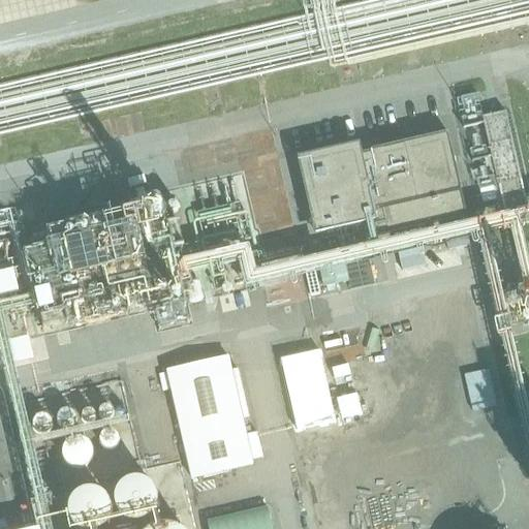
[(306,16),(337,8),(335,0),(309,0),(310,2),(303,4),(306,16)]
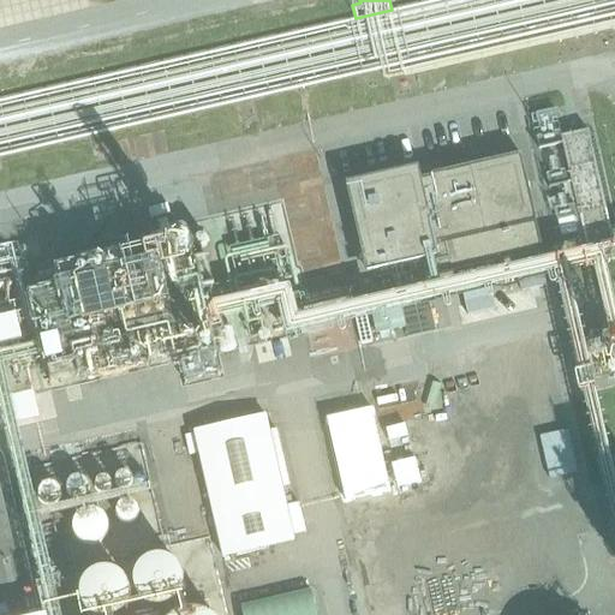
[(424,127),(430,155),(473,145),(465,117),(424,127)]
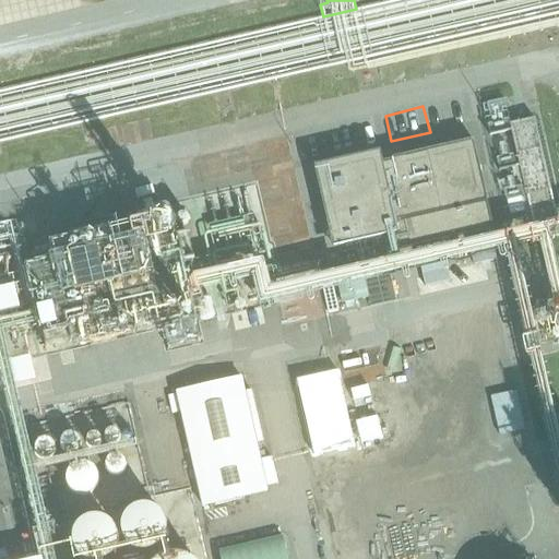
[(534,119),(510,125),(532,221),(556,215),(534,119)]
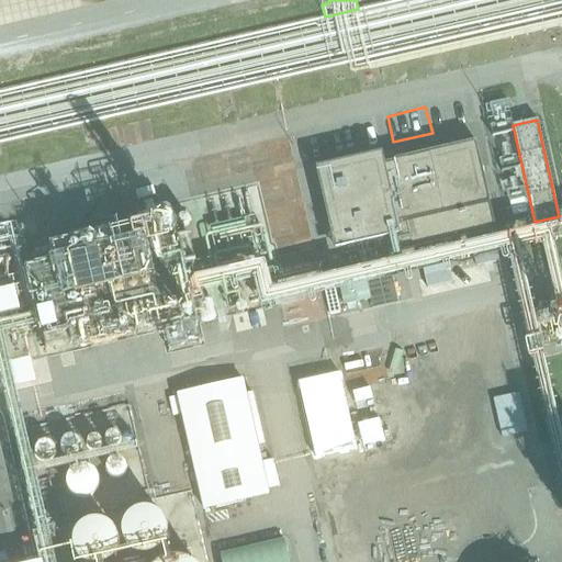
[(381,153),(316,168),(335,248),(389,237),(394,236),(400,234),(398,224),(490,203),(475,142),(384,163),(381,153)]
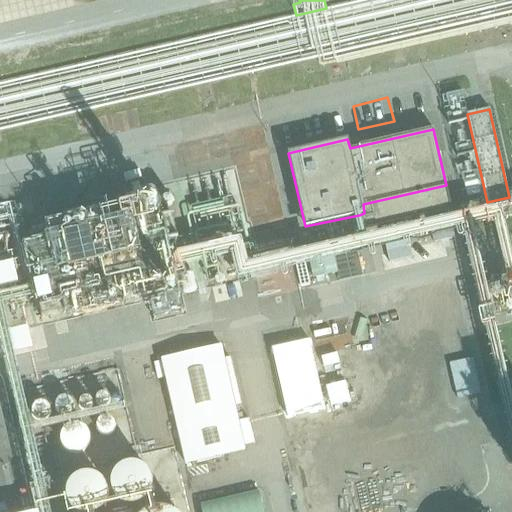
[(49,511),(31,431),(126,410),(124,406),(30,425),(14,354),(33,349),(23,304),(37,300),(39,307),(63,302),(66,318),(149,300),(154,319),(182,313),(173,273),(181,270),(179,263),(207,256),(208,256),(209,257),(211,264),(211,265),(212,266),(214,266),(215,266),(216,264),(214,257),(214,255),(215,255),(230,251),(244,248),(250,246),(242,212),(240,209),(238,208),(236,207),(234,206),(232,207),(229,198),(191,207),(192,213),(190,214),(189,214),(188,215),(187,217),(187,218),(195,248),(175,252),(176,255),(174,256),(174,257),(169,258),(165,241),(177,238),(172,215),(161,217),(157,194),(46,223),(49,234),(45,235),(46,241),(22,246),(19,236),(12,238),(10,231),(0,233),(0,357),(4,356),(39,511),(49,511)]
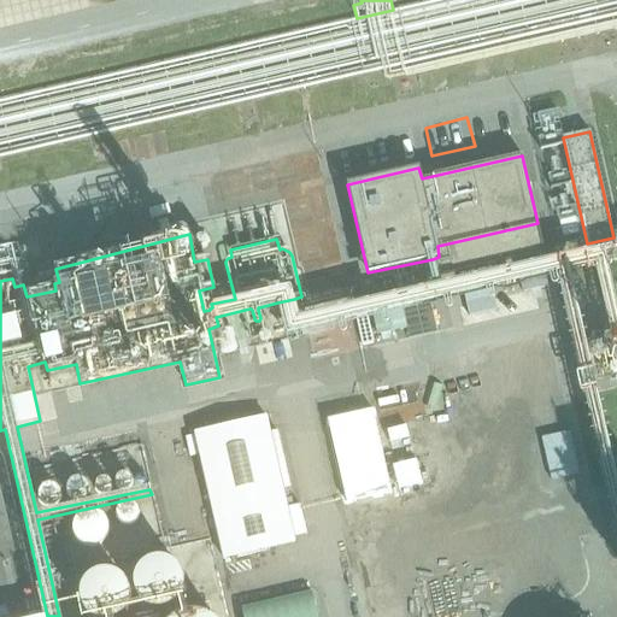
[(616,305),(609,265),(616,263),(616,244),(439,286),(433,259),(427,260),(433,287),(298,317),(294,299),(277,303),(285,333),(286,335),(287,335),(288,335),(335,324),(336,324),(338,325),(340,334),(341,335),(342,335),(345,335),(345,333),(345,331),(344,324),(344,322),(345,321),(377,315),(378,315),(380,316),(382,324),(385,325),(387,324),(388,323),(388,322),(386,315),(386,313),(387,312),(436,301),(438,304),(494,291),(500,292),(506,292),(516,289),(526,283),(557,276),(613,524),(610,526),(616,548),(616,491),(588,362),(604,358),(606,370),(610,369),(610,371),(612,372),(613,372),(616,371),(616,369),(616,305)]
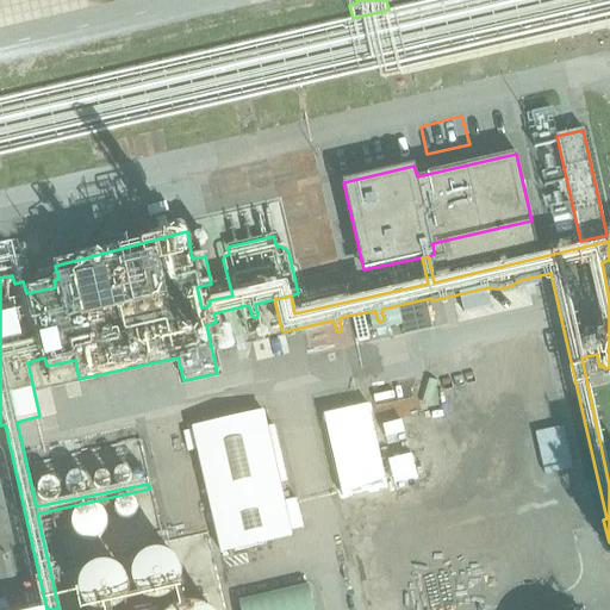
[(224,324),(210,330),(218,349),(231,343),(224,324)]
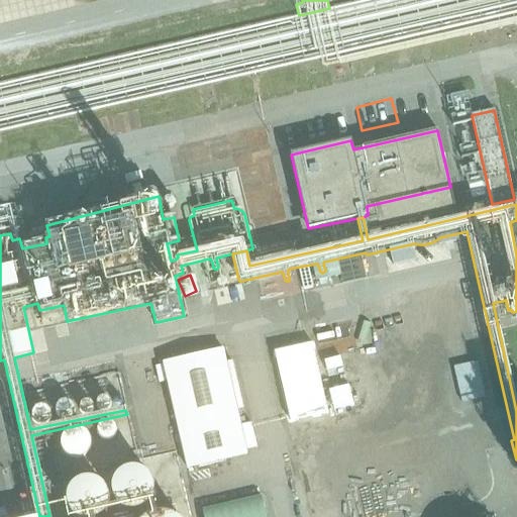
[(421,349),(409,303),(372,313),(383,358),(421,349)]
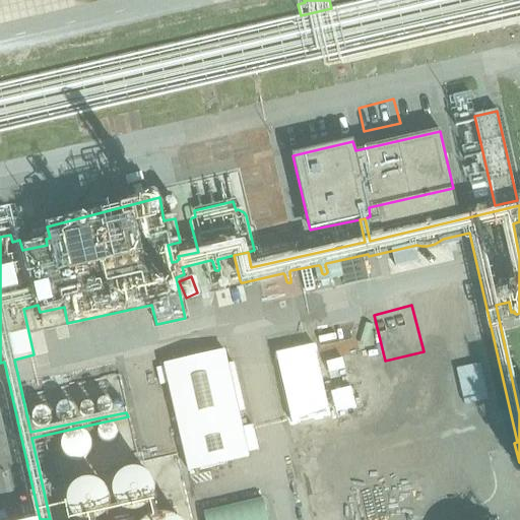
[(274,350),(288,428),(329,419),(315,343),(274,350)]
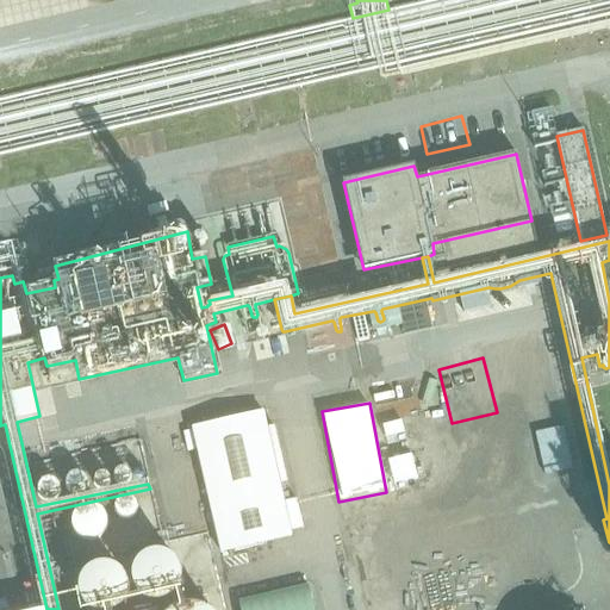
[(265,412),(192,429),(192,433),(185,434),(187,452),(197,450),(219,553),(291,536),(280,484),(288,481),(275,425),(267,428),(265,412)]
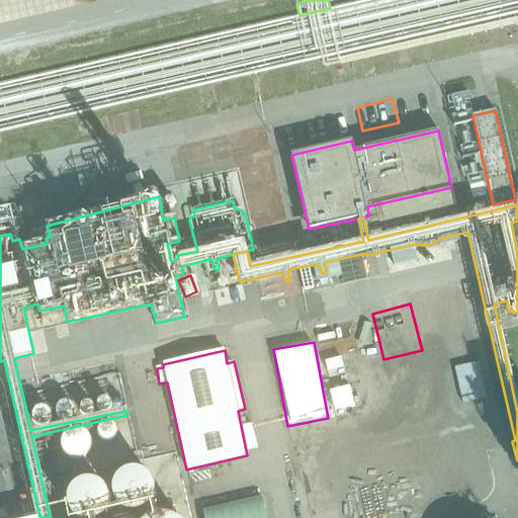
[(481,364),(454,366),(456,404),(483,402),(481,364)]
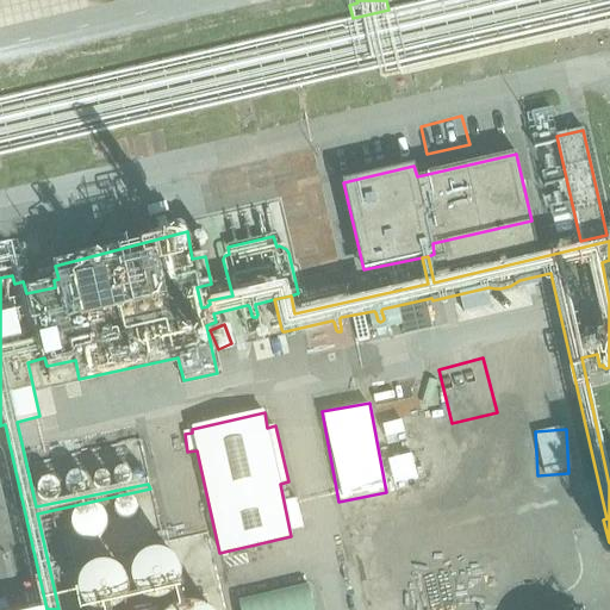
[(386,458),(393,490),(417,484),(410,453),(386,458)]
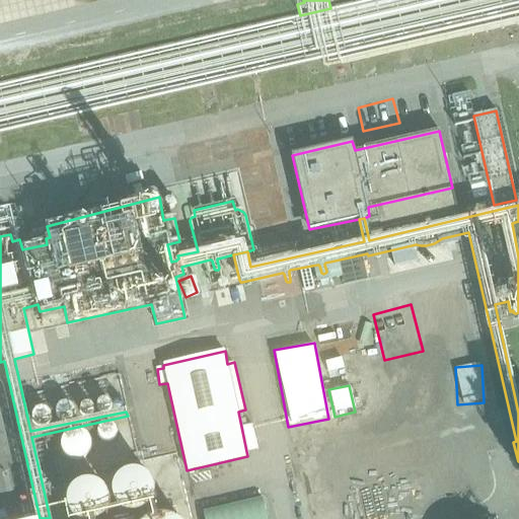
[(100,437),(102,440),(105,441),(108,442),(113,441),(115,440),(117,437),(119,434),(119,431),(118,428),(117,426),(115,423),(112,422),(108,422),(104,423),(101,424),(99,427),(98,430),(98,434),(100,437)]
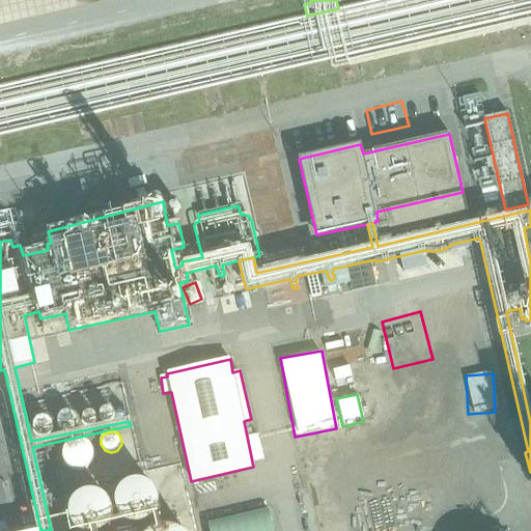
[(92,463),(94,457),(94,452),(92,447),(89,443),(84,440),(79,440),(74,440),(70,443),(65,446),(63,451),(63,455),(64,460),(66,465),(71,468),(75,470),(80,471),(85,470),(89,467),(92,463)]
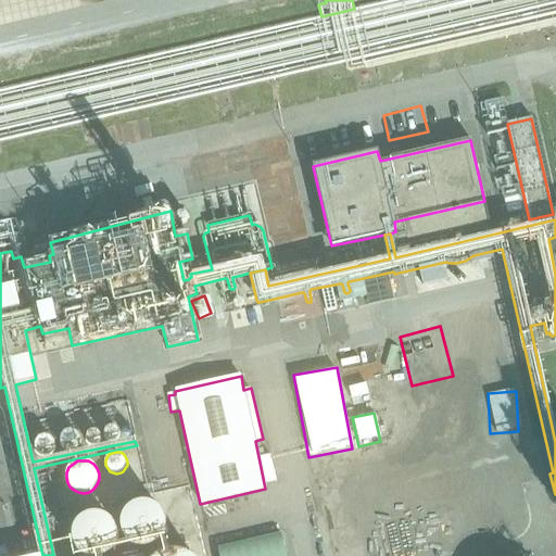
[(151,464),(151,476),(176,475),(176,463),(151,464)]
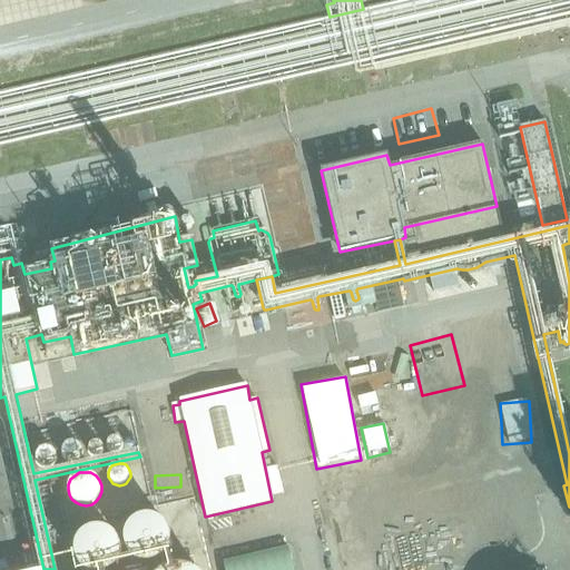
[(175,543),(175,538),(175,532),(173,528),(169,522),(166,519),(161,516),(156,513),(150,513),(145,513),(139,516),(135,518),(130,522),(127,527),(125,531),(125,537),(125,542),(126,548),(129,552),(133,557),(137,560),(141,562),(147,563),(151,563),(157,562),(163,560),(167,558),(170,553),(173,549),(175,543)]
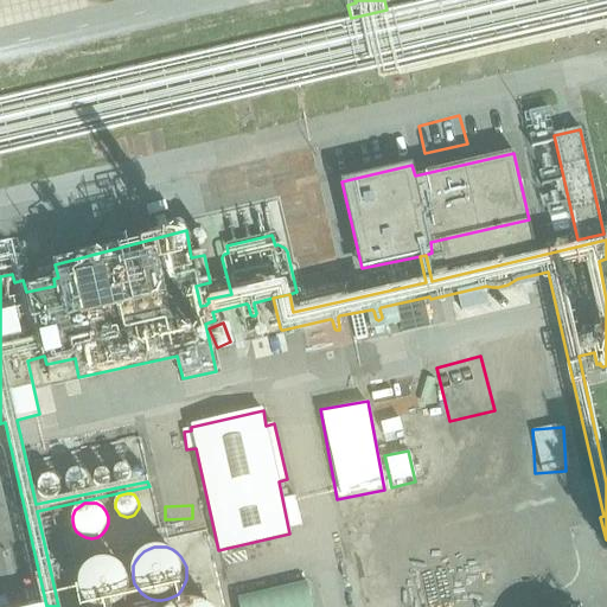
[(132,590),(132,585),(132,579),(129,573),(126,568),(122,563),(117,561),(112,558),(106,557),(100,558),(94,560),(89,563),(84,567),(81,572),(78,577),(78,583),(78,589),(80,595),(82,600),(87,605),(89,606),(119,606),(123,605),(127,601),(129,595),(132,590)]
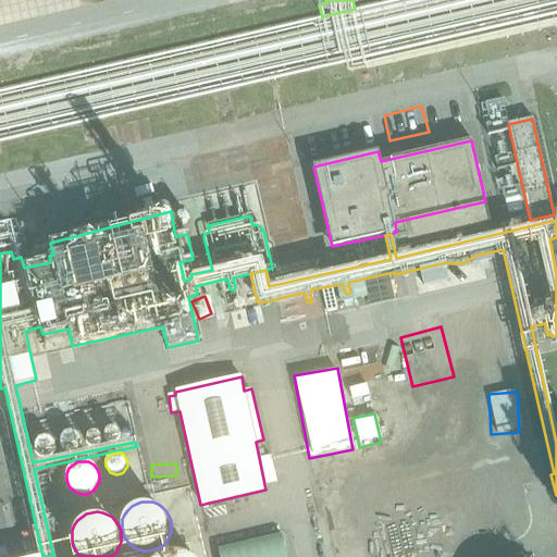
[(285,556),(281,533),(215,547),(218,556),(285,556)]
